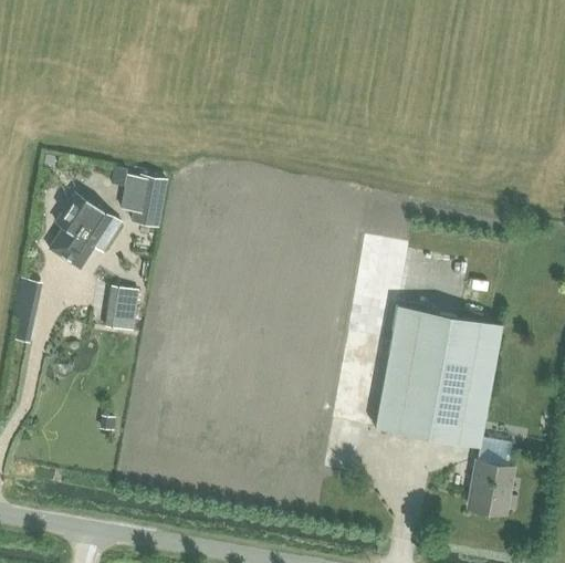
[(138,193),(134,212),(133,223),(158,228),(167,181),(140,176),(140,178),(128,176),(126,190),(138,193)]
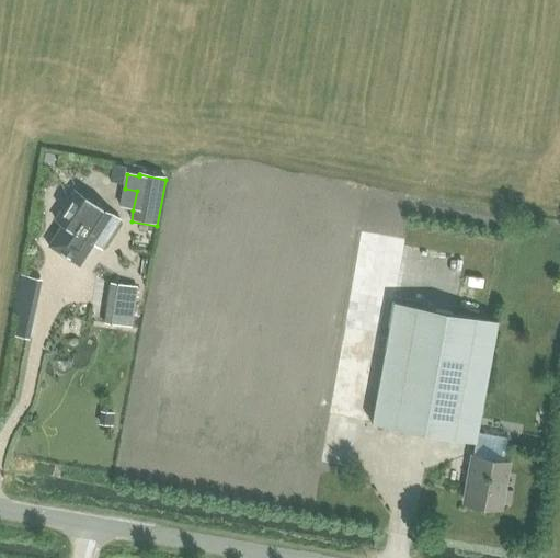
[(122,226),(75,194),(56,223),(66,228),(52,250),(81,270),(94,250),(102,255),(122,226)]
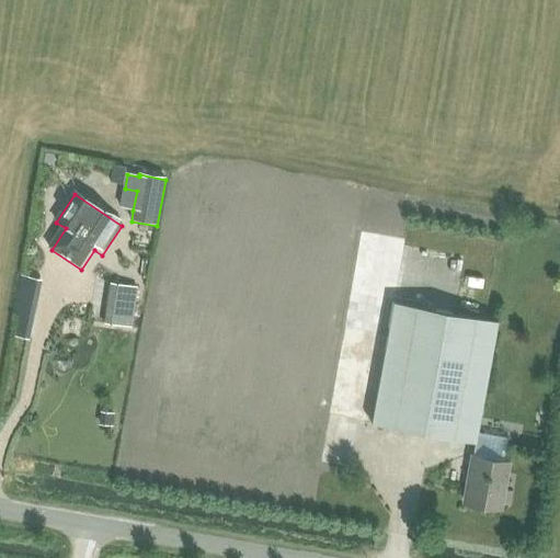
[(393,305),(372,425),(370,426),(475,445),(477,435),(499,323),(393,305)]
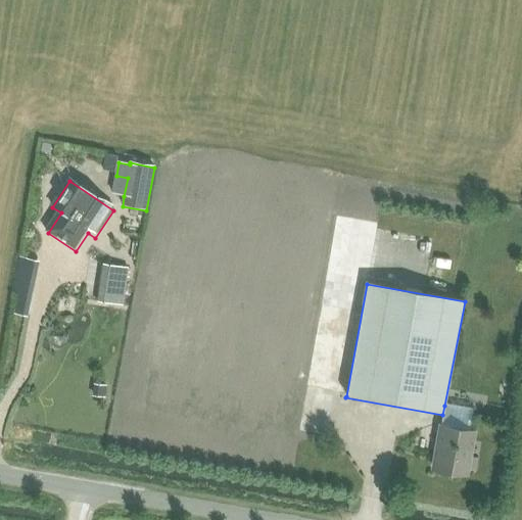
[(124,294),(100,291),(98,302),(122,306),(124,294)]
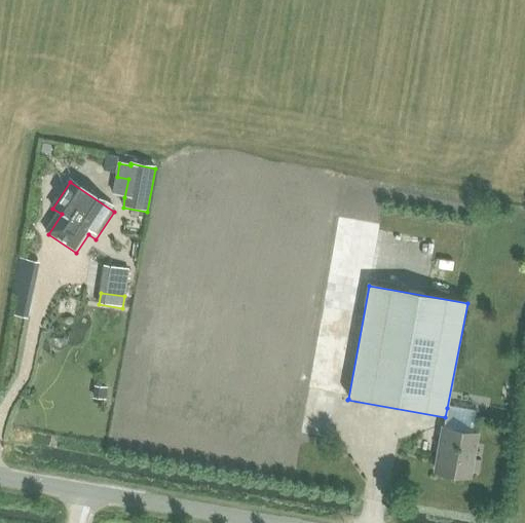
[(20,298),(15,318),(28,321),(32,301),(20,298)]
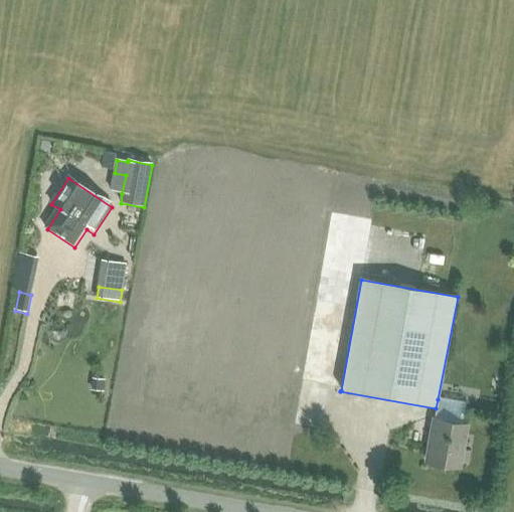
[(461,471),(469,425),(434,419),(425,464),(461,471)]
